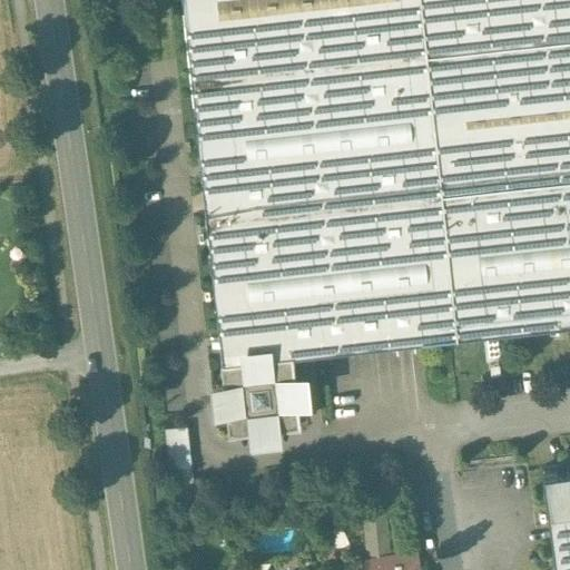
[(569,0),(182,0),(220,359),(220,360),(292,352),(569,322),(569,0)]
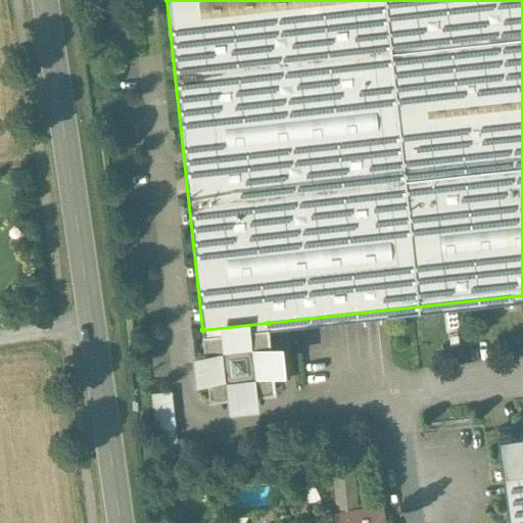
[(268,323),(202,330),(202,329),(201,329),(208,395),(275,388),(268,323)]
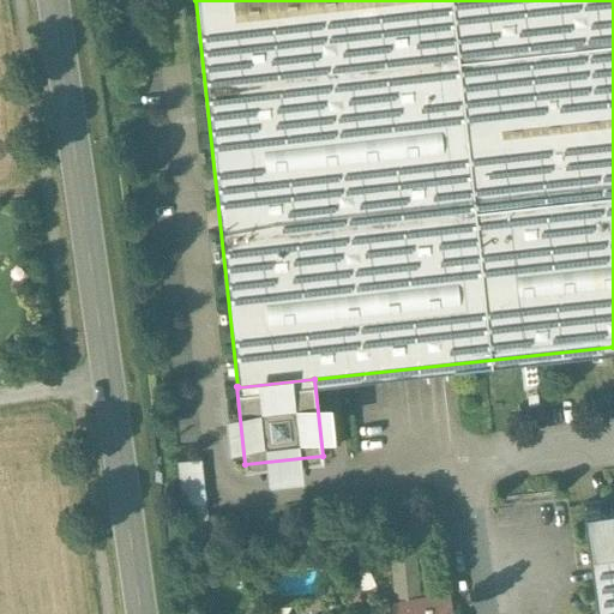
[(182,519),(205,519),(205,457),(182,457),(182,519)]
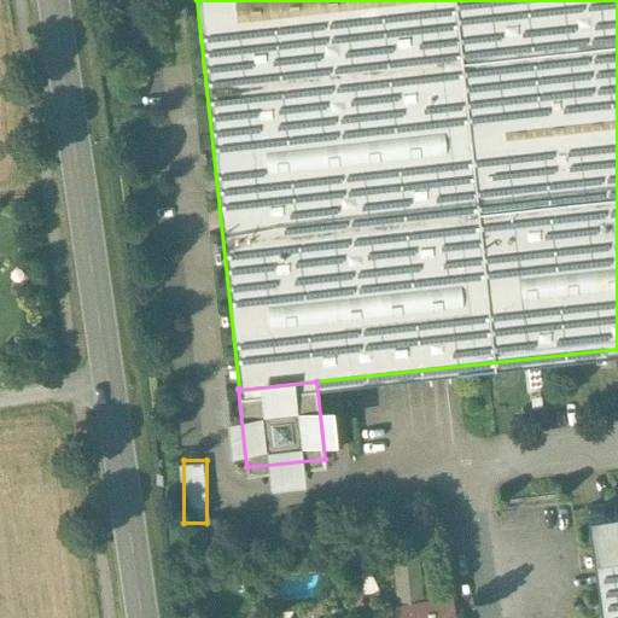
[(617,502),(586,507),(593,552),(617,548),(617,502)]
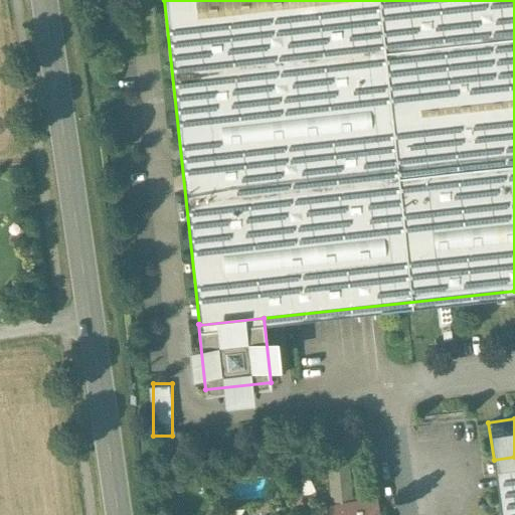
[(514,514),(514,457),(494,460),(501,514),(514,514)]
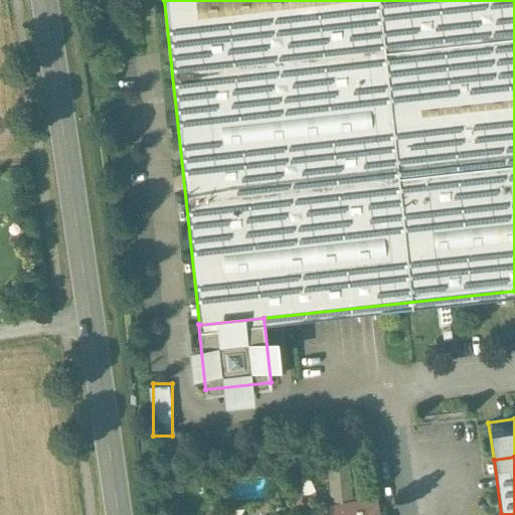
[(348,493),(347,458),(326,459),(328,494),(348,493)]
